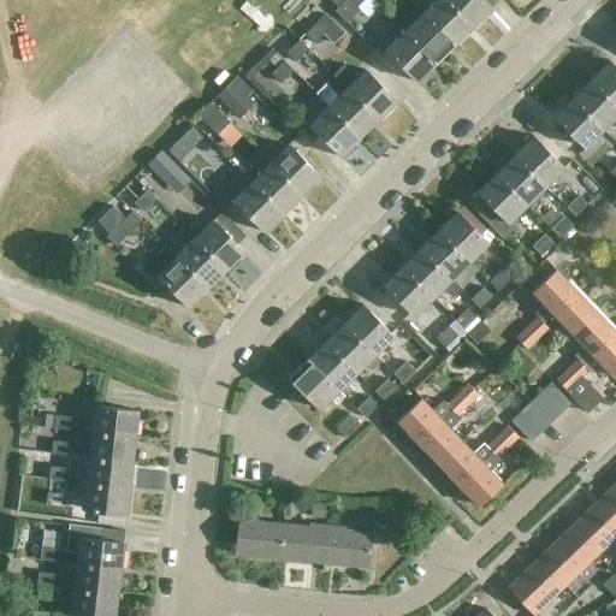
[(329,0),(338,9),(336,12),(347,23),(360,10),(357,7),(365,0),(329,0)]
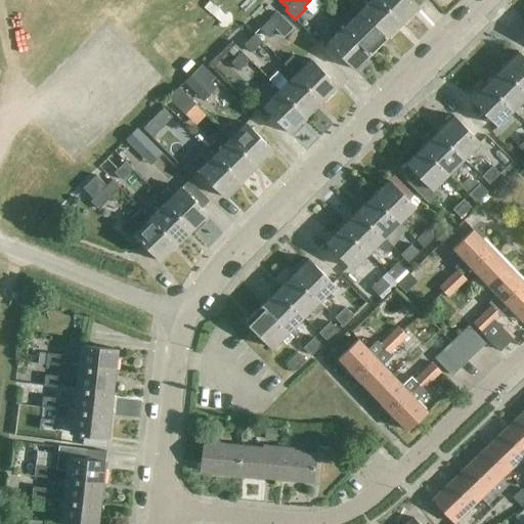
[(377,0),(372,0),(359,12),(386,40),(401,25),(377,0)]
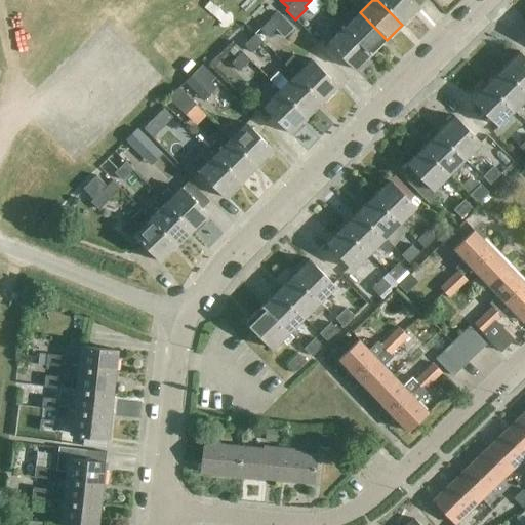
[(377,0),(402,25),(418,8),(409,0),(377,0)]
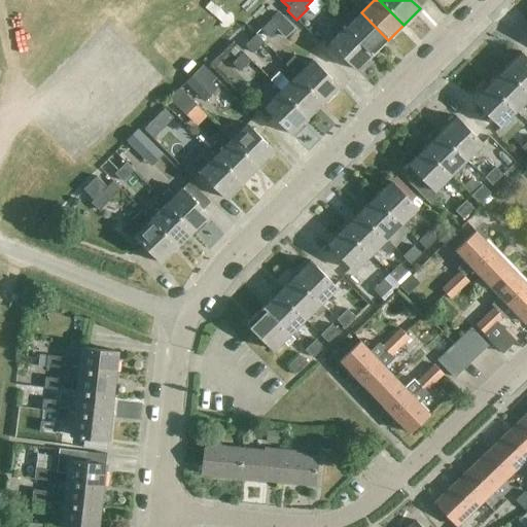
[(272,20),(260,31),(269,38),(276,30),(285,39),(295,29),(279,12),(272,20)]
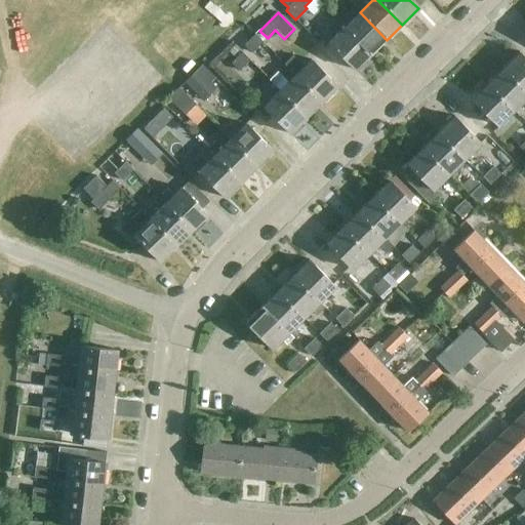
[(360,12),(345,28),(371,54),(387,40),(360,12)]
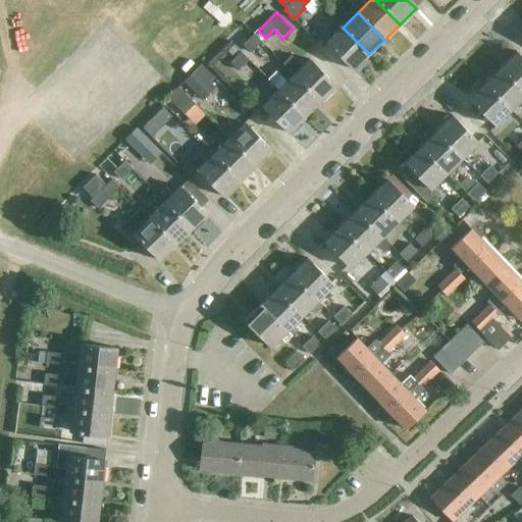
[(343,28),(326,43),(354,70),(369,54),(343,28)]
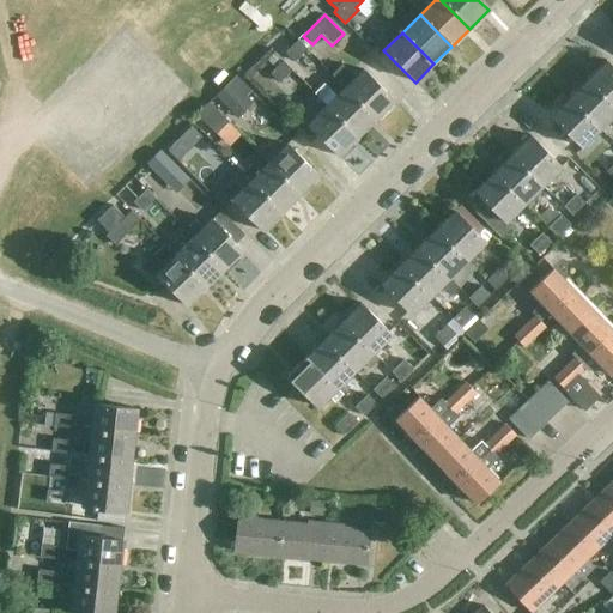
[(307,50),(298,41),(285,53),(295,62),(307,50)]
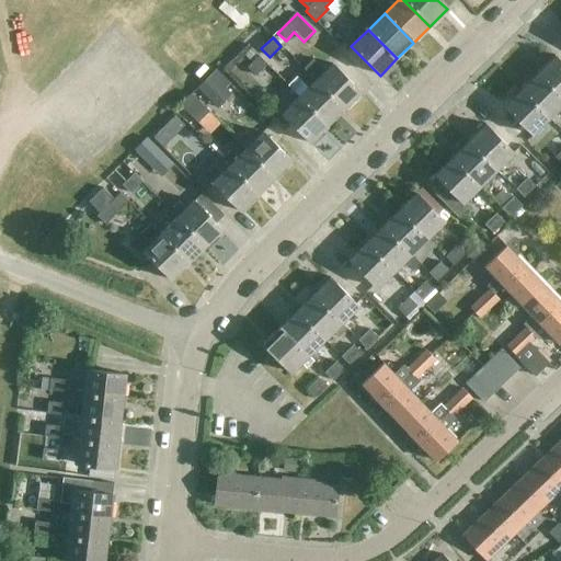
[(560,63),(554,56),(537,72),(560,96),(560,63)]
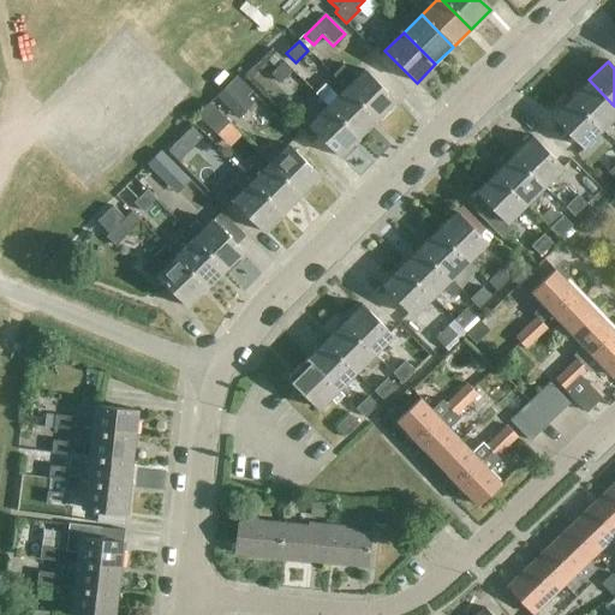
[(284,63),(272,75),(280,84),(293,71),(284,63)]
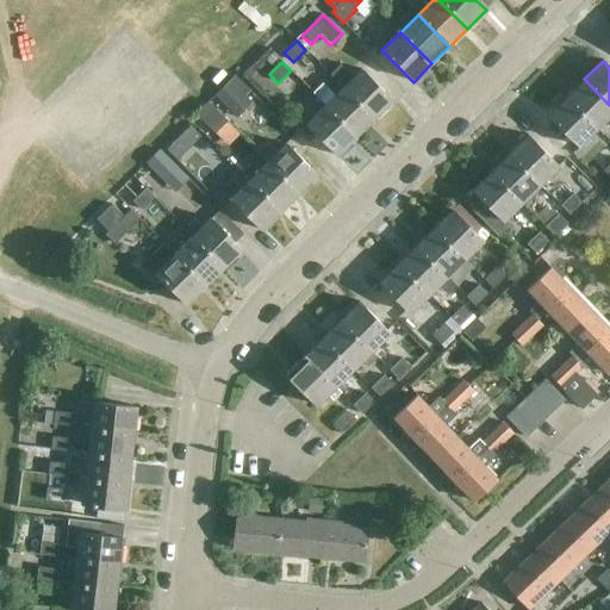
[(330,75),(343,88),(352,97),(374,120),(393,101),(362,70),(354,79),(341,66),(330,75)]
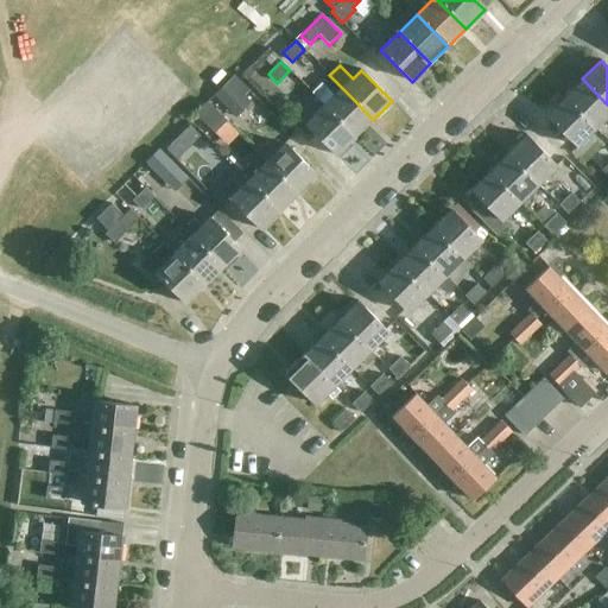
[(247,106),(239,96),(247,89),(235,76),(214,96),(227,108),(235,118),(247,106)]
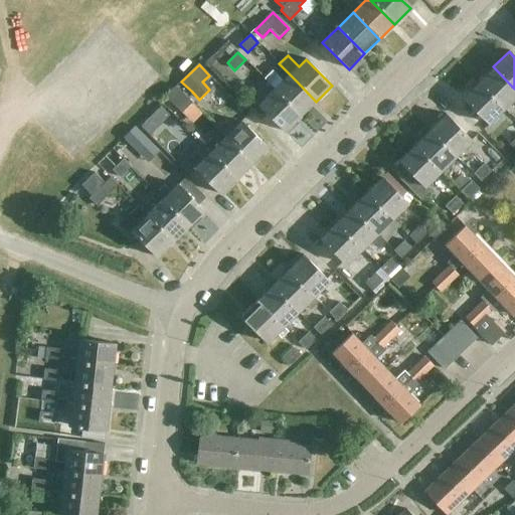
[(514,89),(493,66),(478,81),(504,108),(514,98),(514,89)]
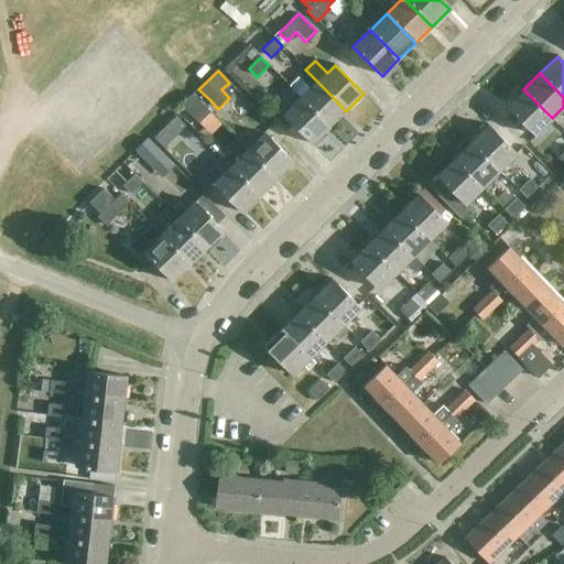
[(317,82),(311,88),(299,76),(290,86),(300,98),(301,98),(329,128),(346,111),(325,89),(317,82)]
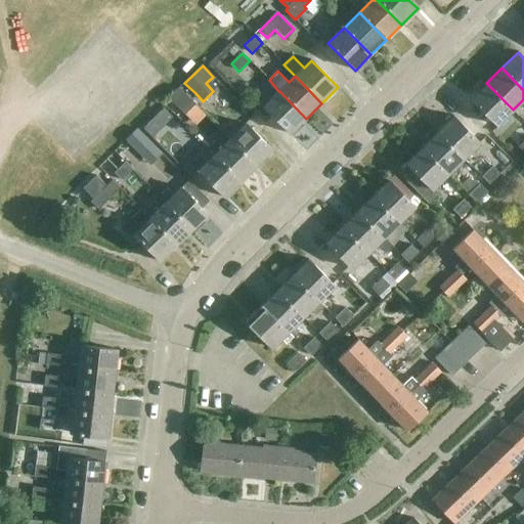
[(471,98),(497,126),(513,110),(486,83),(471,98)]
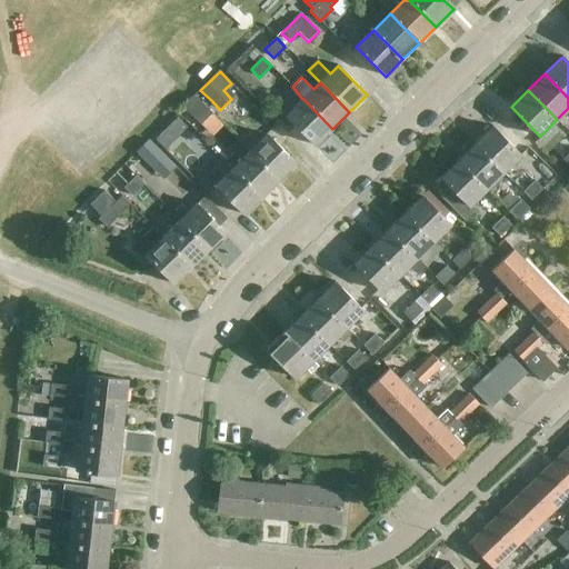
[(215,116),(206,108),(199,101),(195,97),(185,107),(195,119),(202,127),(215,116)]
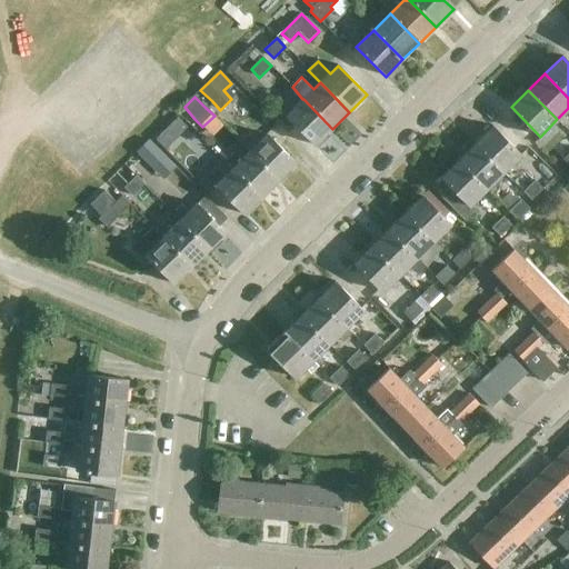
[(279,108),(287,116),(286,117),(315,146),(332,129),(303,99),(302,99),(295,107),(287,100),(279,108)]
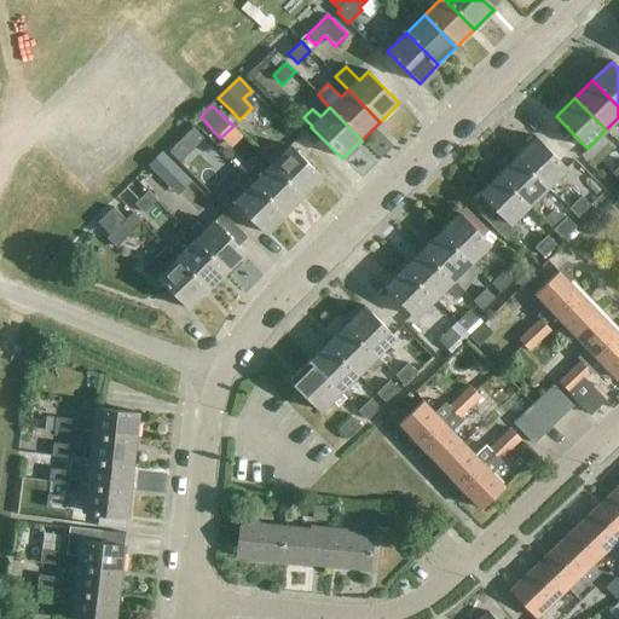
[(549,187),(567,169),(536,137),(518,155),(549,187)]
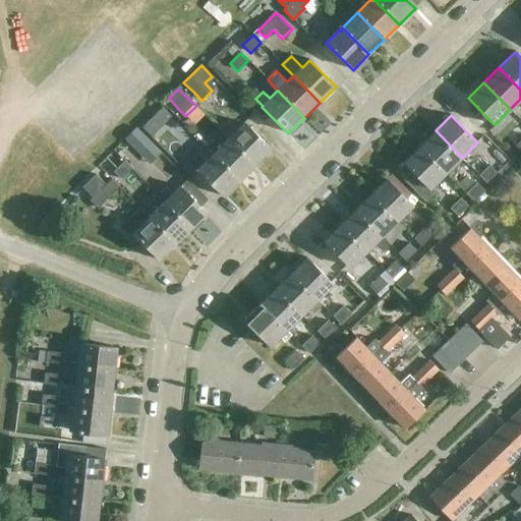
[(152,137),(163,126),(153,117),(142,127),(152,137)]
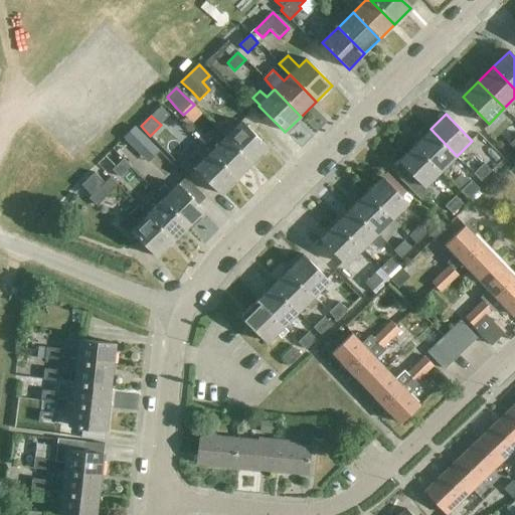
[(241,122),(234,129),(226,120),(218,128),(225,138),(252,164),(268,149),(241,122)]
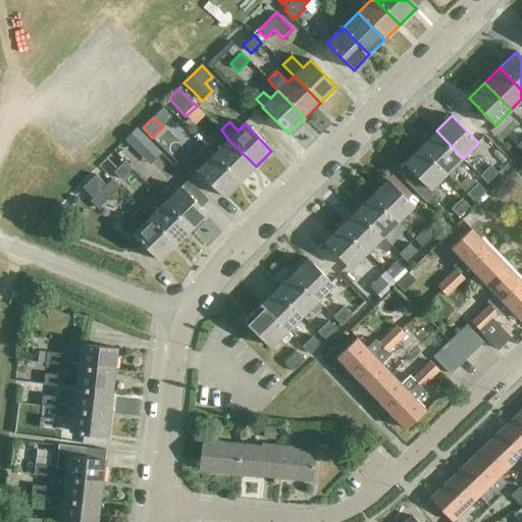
[(150,142),(145,137),(137,128),(124,140),(138,153),(150,142)]
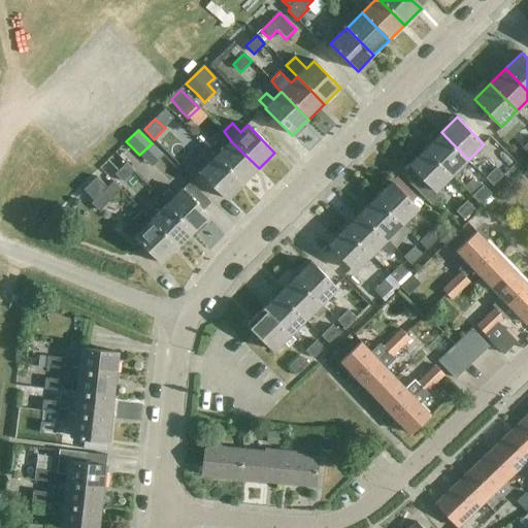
[(453,174),(468,160),(441,132),(426,147),(453,174)]
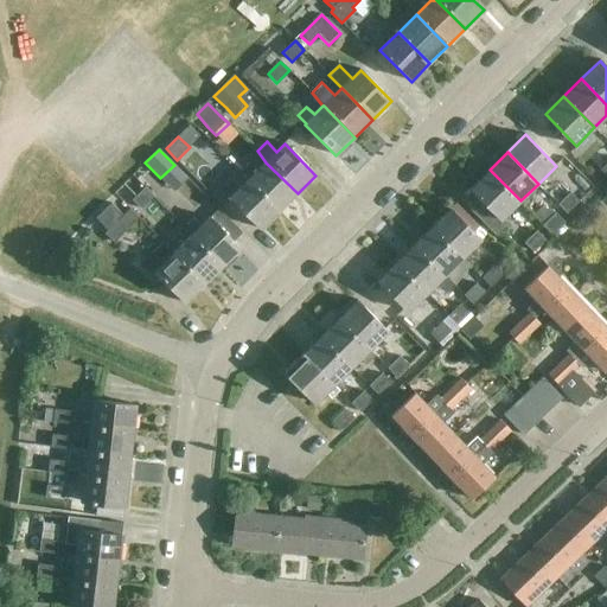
[(266,163),(257,171),(249,163),(240,172),(248,180),(279,211),(298,193),(266,163)]
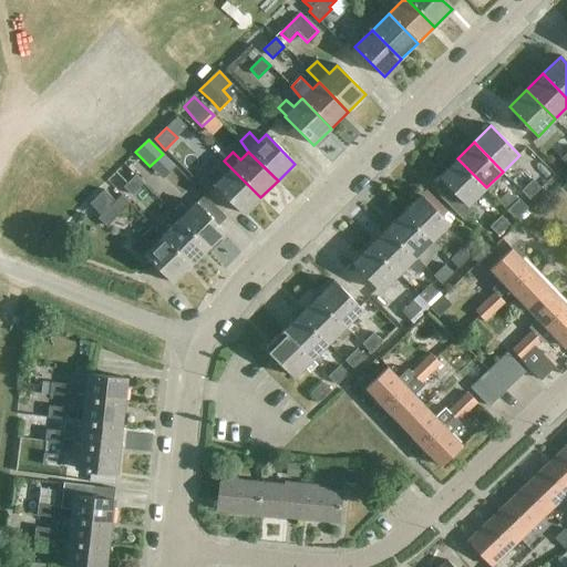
[(440,176),(441,177),(431,187),(463,219),(474,208),(470,204),(477,196),(484,203),(493,194),(486,187),(457,158),(440,176)]
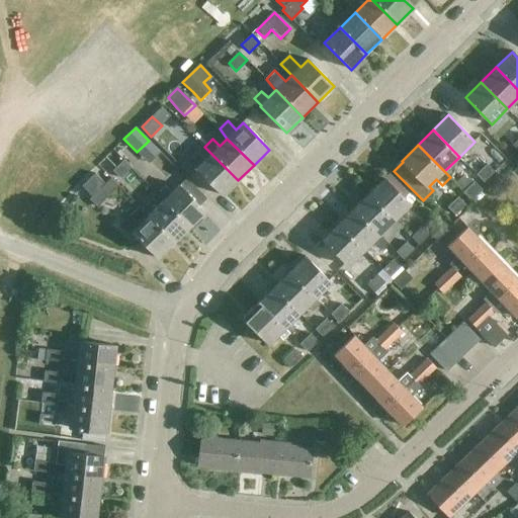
[(211,154),(204,161),(197,154),(188,162),(195,169),(223,196),(238,180),(211,154)]
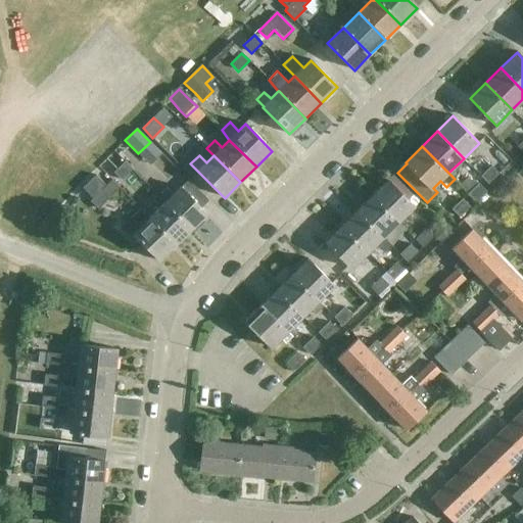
[(125,162),(114,173),(122,181),(132,171),(125,162)]
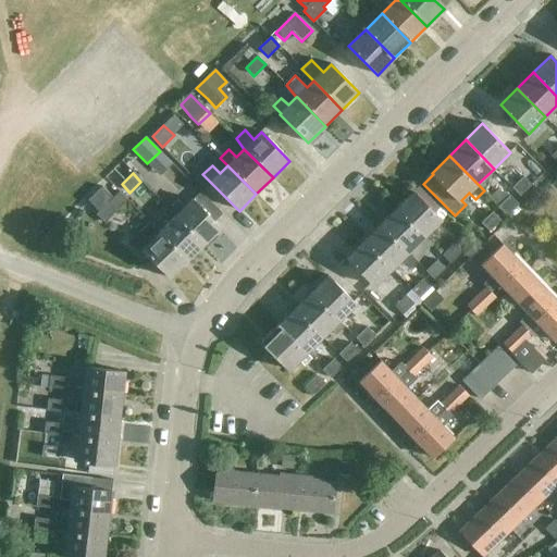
[(512,188),(521,196),(532,185),(524,176),(512,188)]
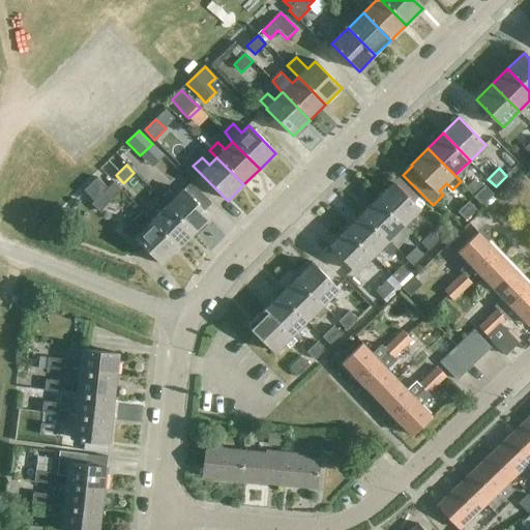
[(114,183),(109,188),(97,177),(84,192),(94,202),(102,194),(111,202),(121,190),(114,183)]
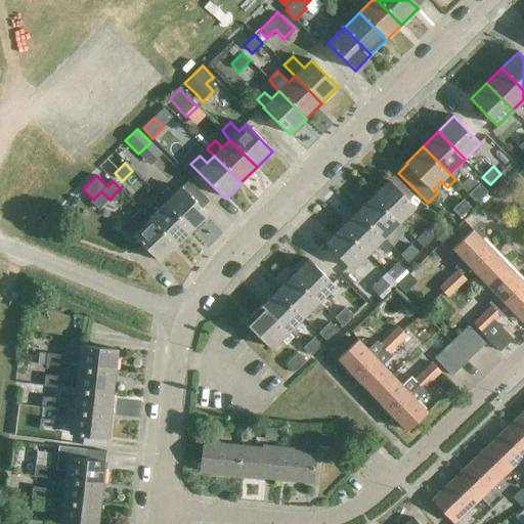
[(388,180),(373,195),(406,230),(407,229),(399,222),(415,207),(388,180)]
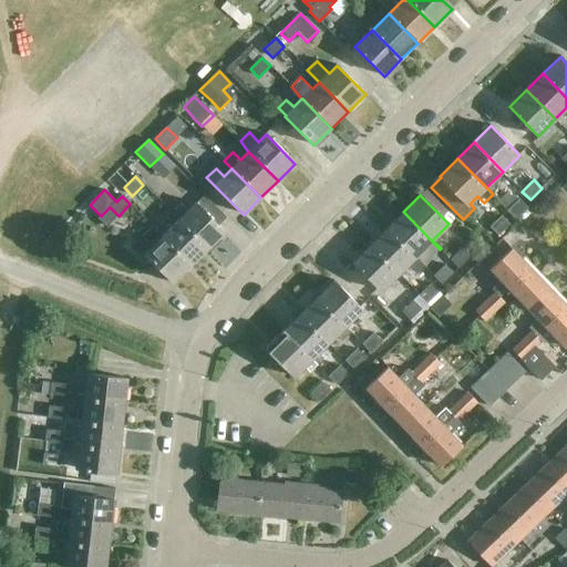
[(521,199),(508,210),(507,212),(515,220),(528,207),(521,199)]
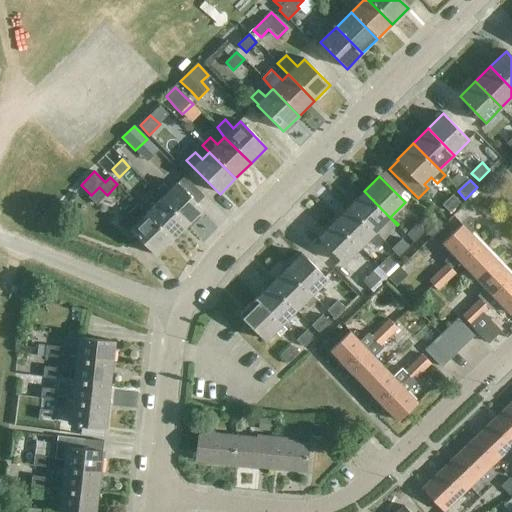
[(162,199),(161,199),(187,226),(203,210),(177,184),(169,191),(162,184),(155,192),(162,199)]
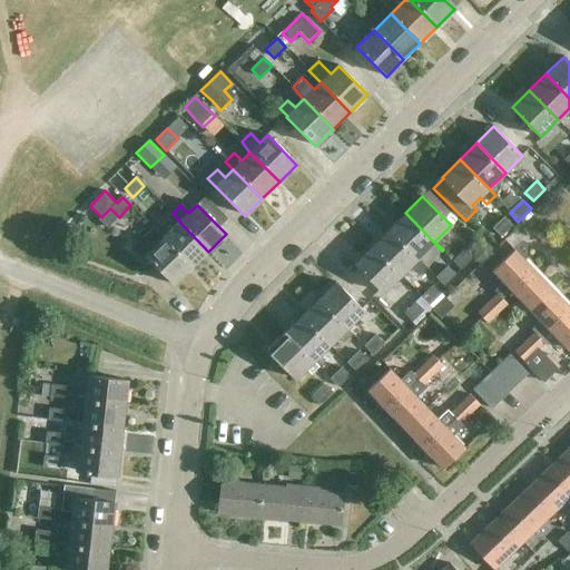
[(405,213),(389,229),(418,258),(428,248),(435,257),(442,251),(405,213)]
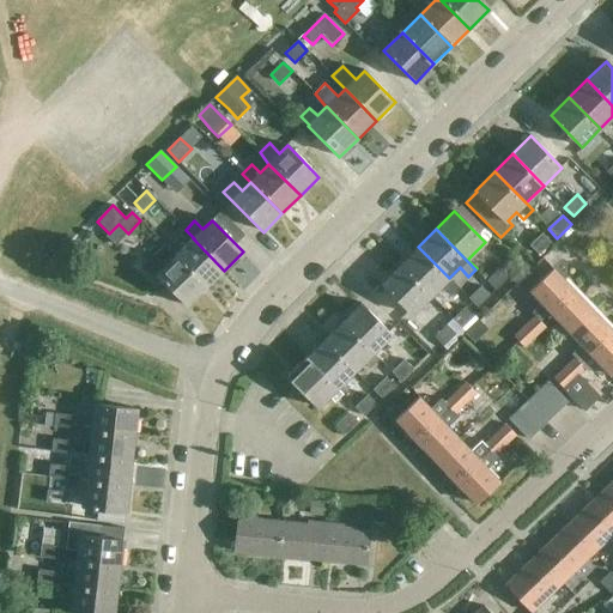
[(540,255),(552,243),(542,234),(530,246),(540,255)]
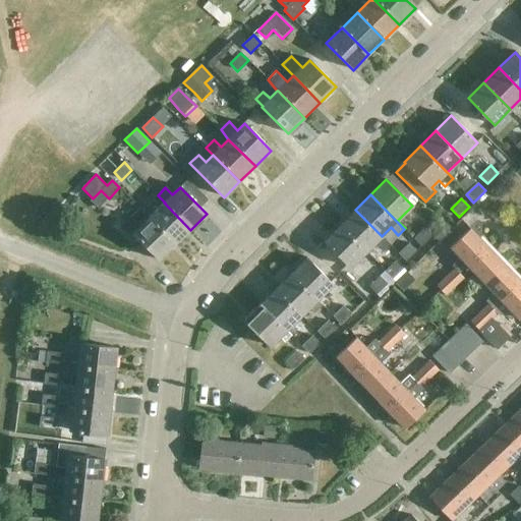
[(164,203),(149,218),(175,244),(190,230),(164,203)]
